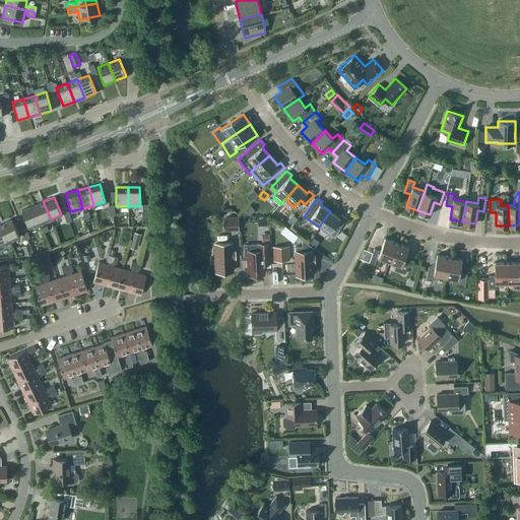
[(43,201),(33,206),(40,223),(51,219),(43,201)]
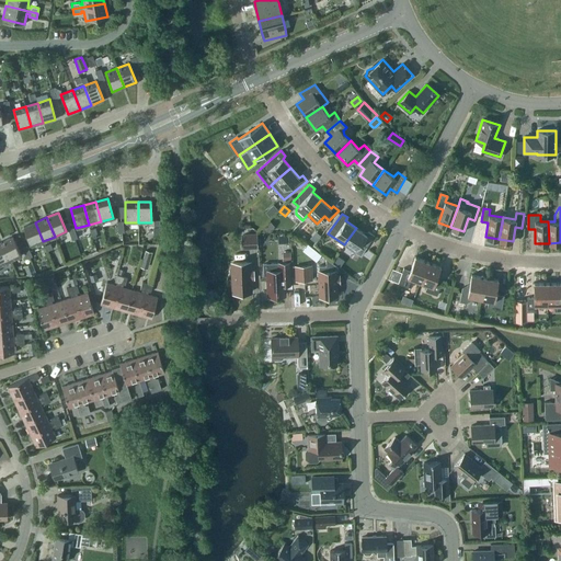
[(43,241),(35,222),(23,227),(31,247),(43,241)]
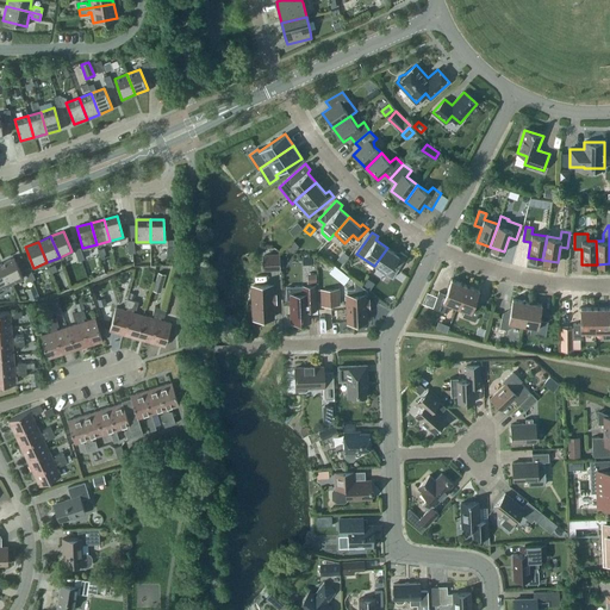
[(398,255),(387,248),(374,266),(391,277),(393,277),(399,268),(408,256),(400,251),(398,255)]
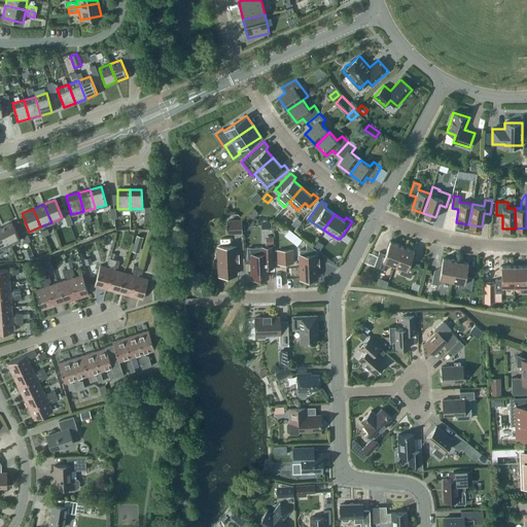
[(226,234),(242,234),(241,218),(225,219),(226,234)]
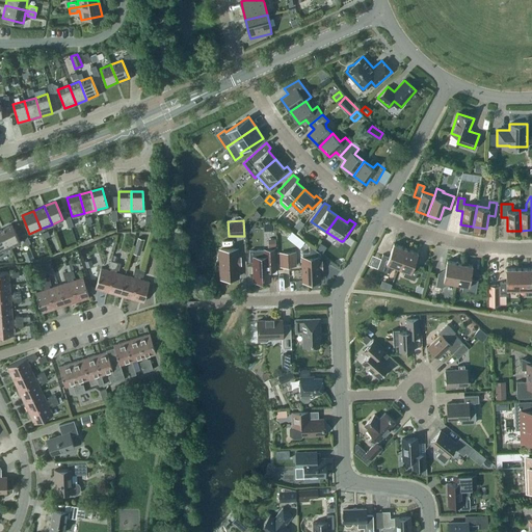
[(20,242),(11,224),(1,230),(9,247),(20,242)]
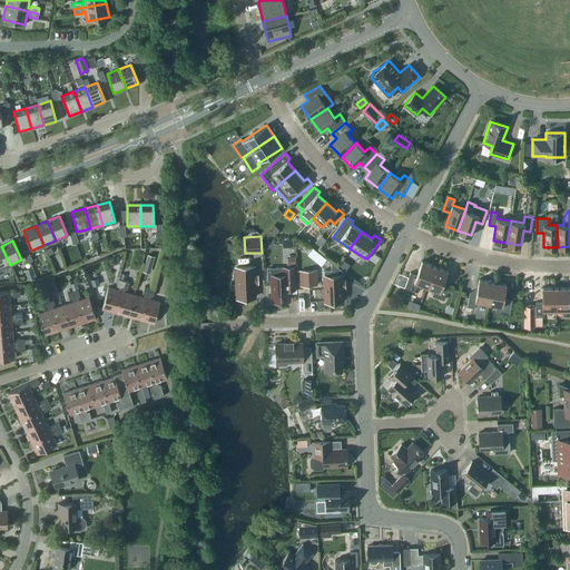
[(0,269),(10,265),(1,246),(0,246),(0,269)]
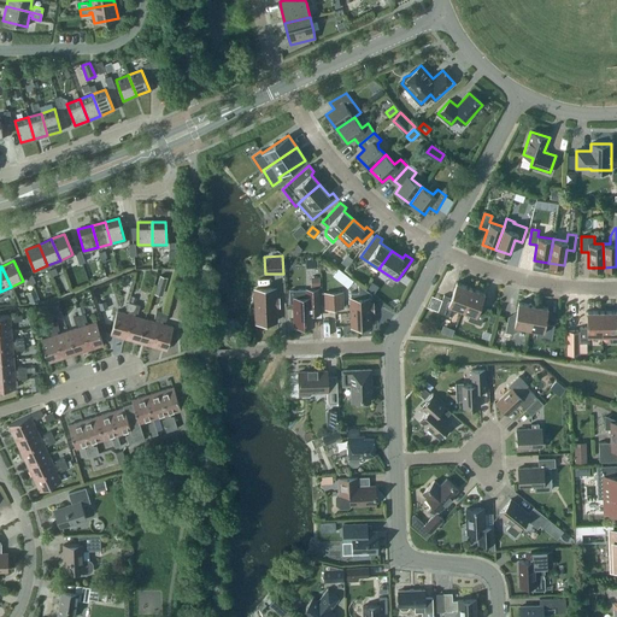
[(347,287),(353,281),(338,268),(333,275),(347,287)]
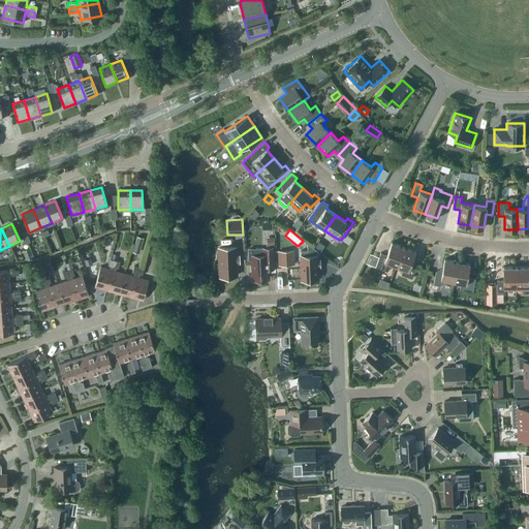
[(132,252),(138,254),(144,238),(136,236),(132,252)]
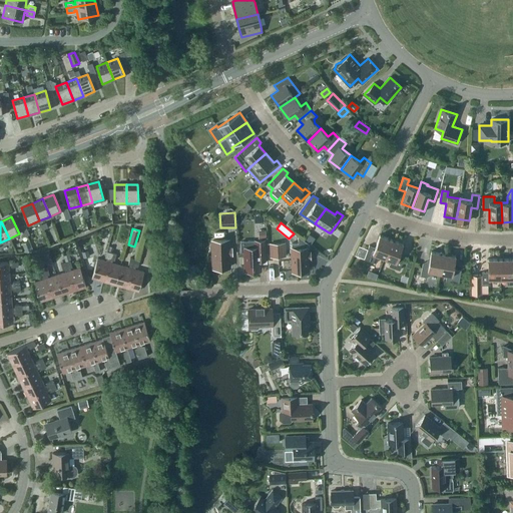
[(378,255),(385,259),(392,239),(380,234),(375,247),(369,245),(364,259),(376,263),(378,255)]
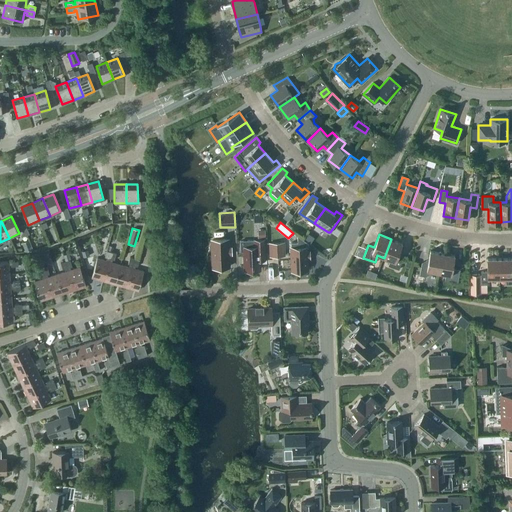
[(297,242),(291,242),(291,244),(291,247),(292,270),(307,269),(307,258),(307,252),(306,247),(308,247),(308,243),(297,235),(297,242)]
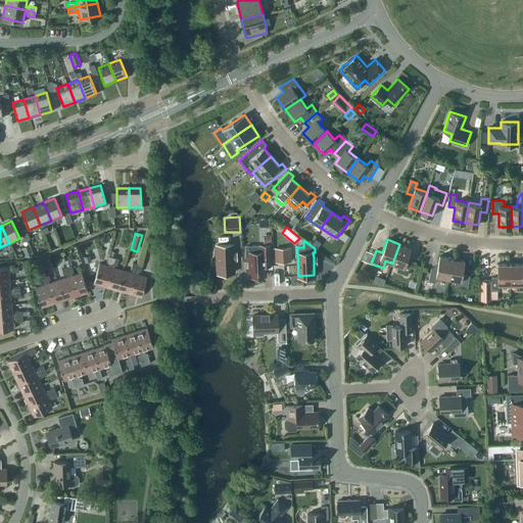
[(236,259),(236,253),(233,253),(233,244),(217,245),(217,254),(216,255),(217,260),(218,262),(218,273),(234,272),(233,259),(236,259)]
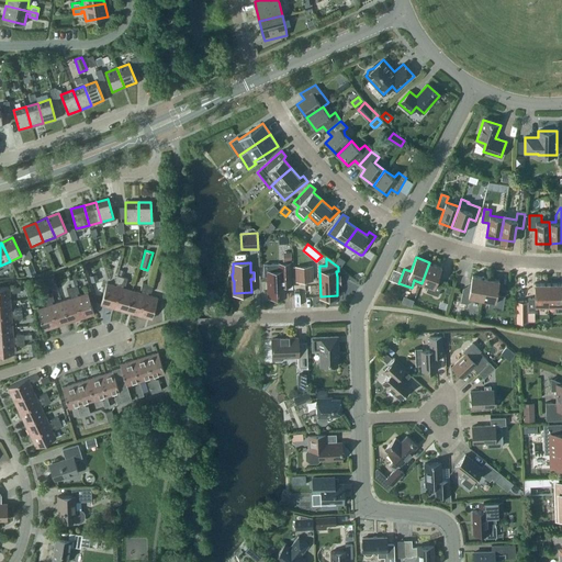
[(441,267),(429,262),(422,283),(428,285),(426,292),(438,296),(442,283),(436,280),(441,267)]
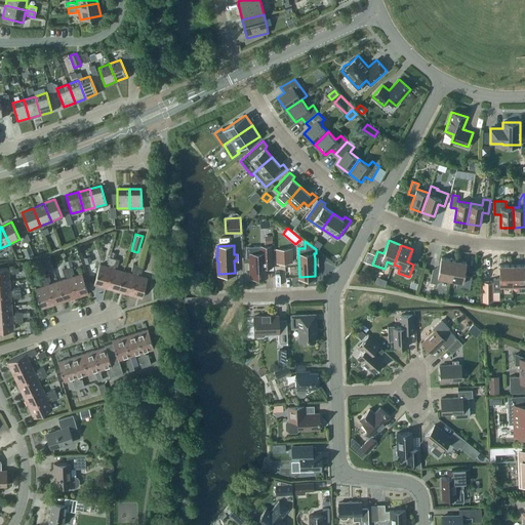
[(26,257),(33,254),(30,246),(23,249),(26,257)]
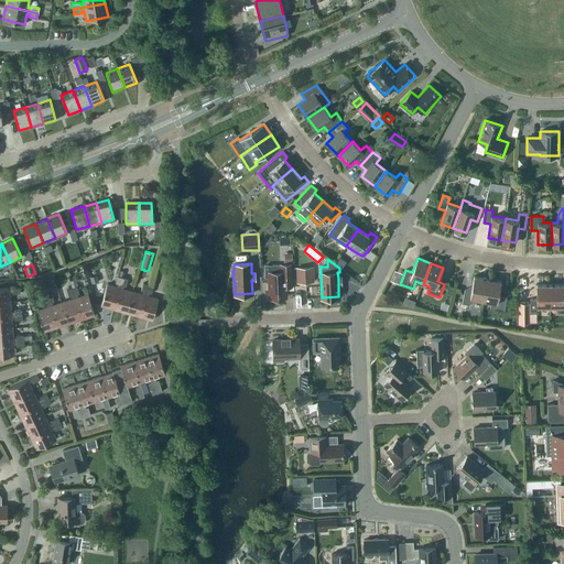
[(292,286),(291,264),(264,266),(264,278),(269,278),(270,295),(286,294),(285,290),(293,290),(293,286),(292,286)]
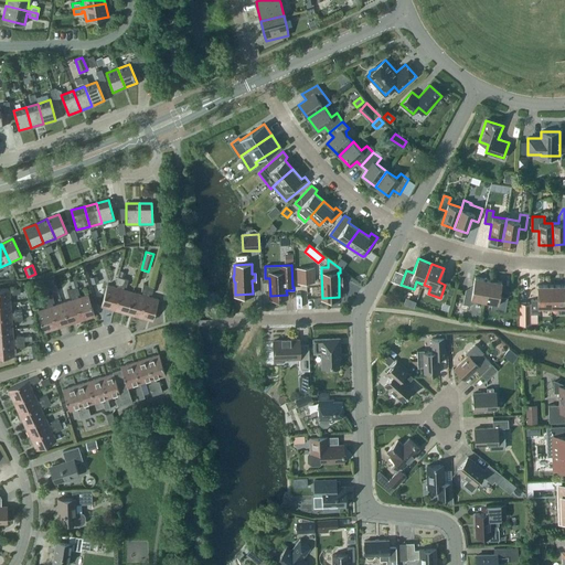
[(299,268),(299,283),(313,281),(312,268),(299,268)]
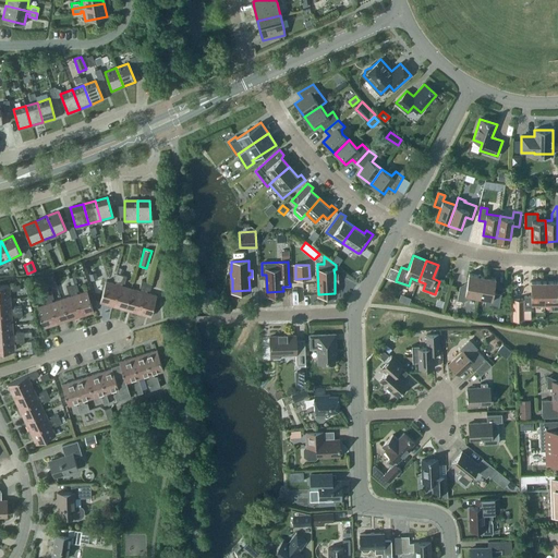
[(99,302),(112,305),(121,275),(116,273),(114,280),(116,281),(116,283),(106,281),(99,302)]
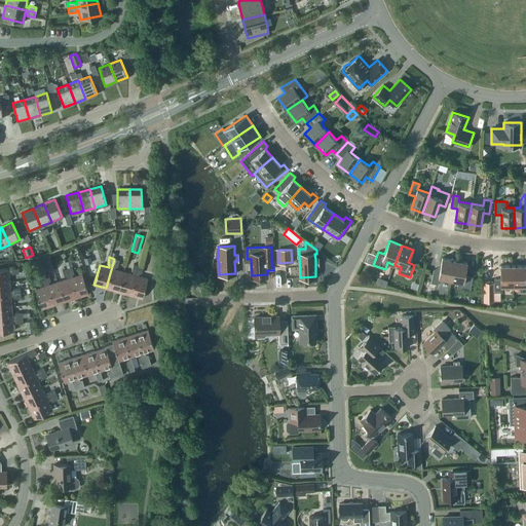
[(439,277),(451,280),(454,260),(442,258),(440,271),(434,270),(431,283),(438,284),(439,277)]
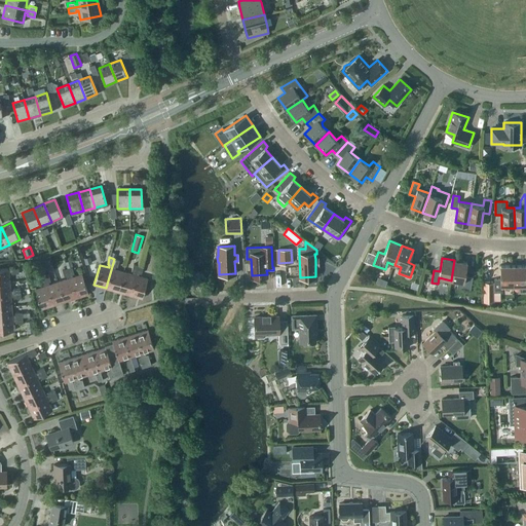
[(106,288),(118,292),(123,271),(114,269),(115,266),(117,267),(119,260),(114,259),(106,288)]
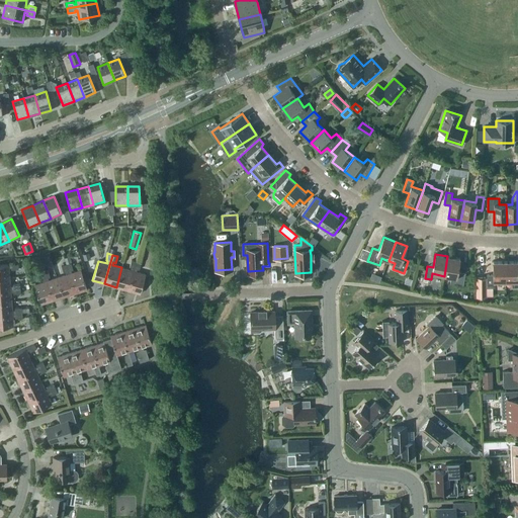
[(447,256),(444,276),(451,277),(450,283),(463,285),(465,272),(457,271),(460,258),(447,256)]
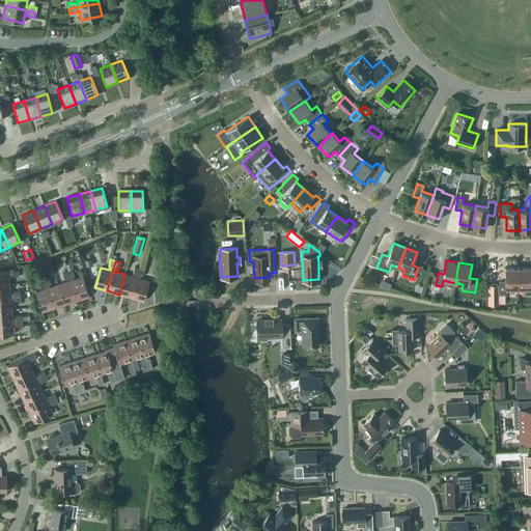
[(119,295),(132,298),(140,268),(135,267),(133,274),(134,274),(134,277),(124,274),(119,295)]
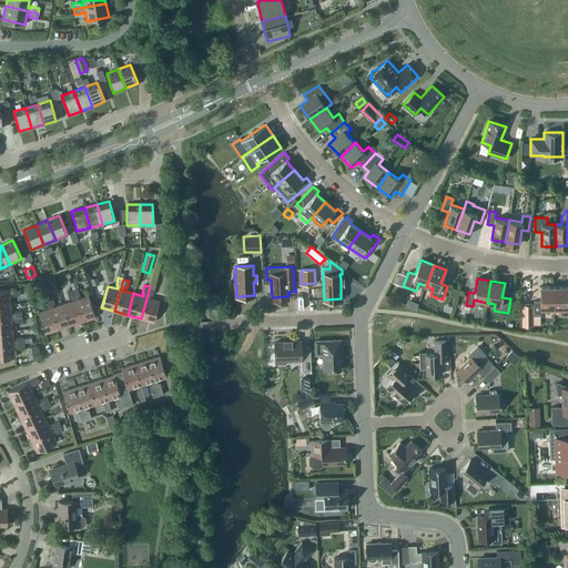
[(154,288),(150,286),(141,318),(153,322),(159,301),(149,298),(150,295),(152,295),(154,288)]
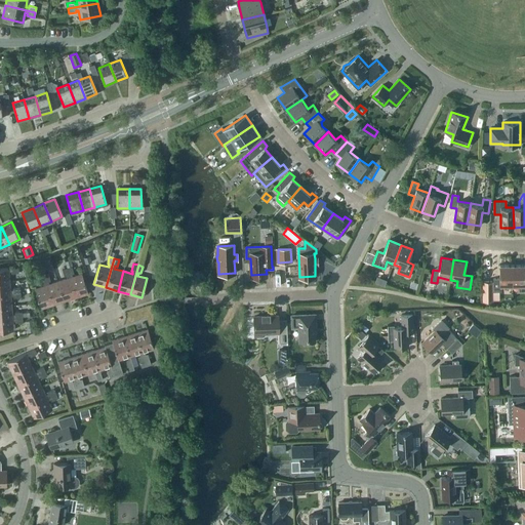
[(513,285),(513,265),(499,265),(499,279),(493,279),(493,281),(493,292),(500,292),(500,285),(513,285)]
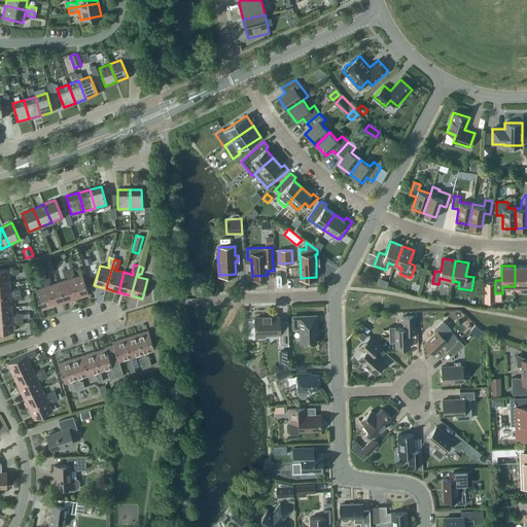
[(526,278),(526,266),(515,266),(515,286),(526,286),(526,292),(526,291),(526,278)]
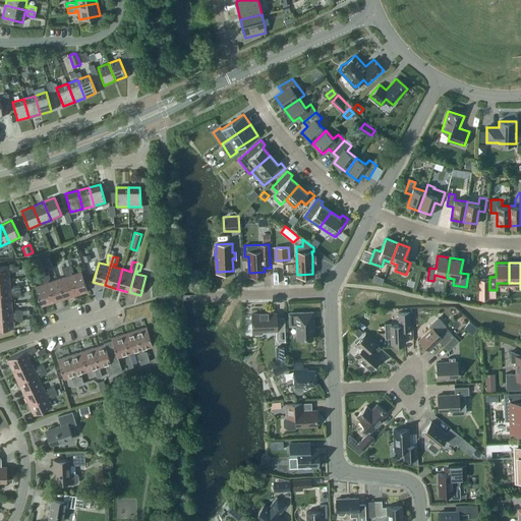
[(71,265),(66,266),(75,294),(88,291),(81,272),(72,275),(71,272),(73,271),(71,265)]
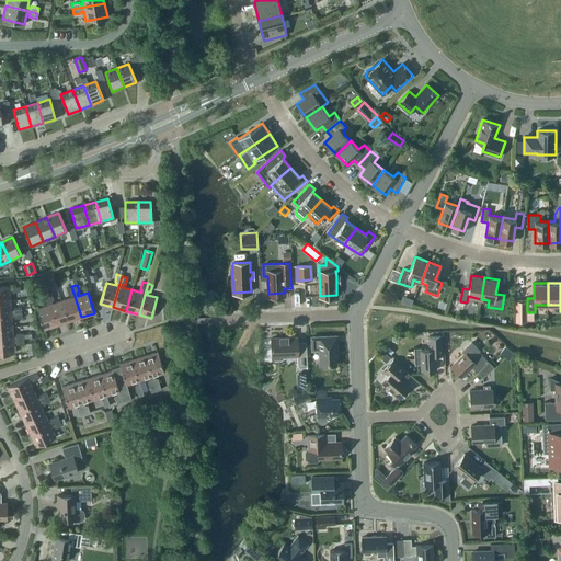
[(0,287),(0,300),(10,300),(9,290),(12,289),(12,292),(20,292),(20,286),(9,287),(9,286),(0,287)]
